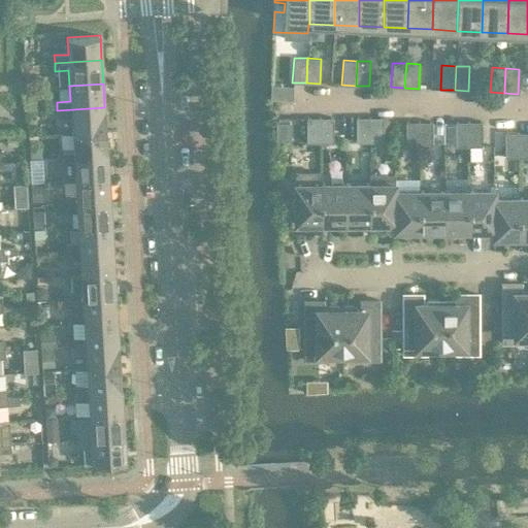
[(271,98),(279,99),(279,87),(271,86),(271,98)]
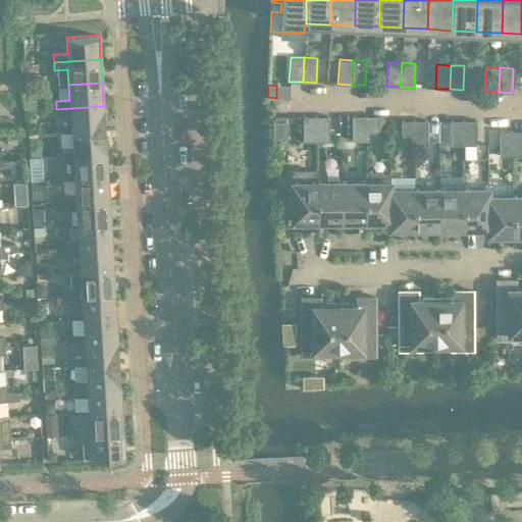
[(104,129),(103,106),(56,109),(57,116),(70,116),(71,132),(104,129)]
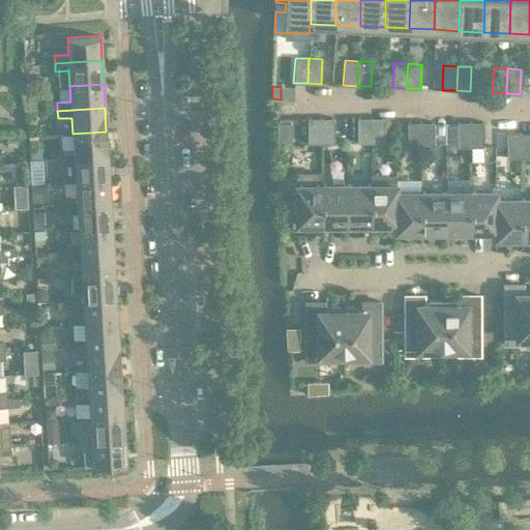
[(321,143),(321,118),(307,118),(307,143),(321,143)]
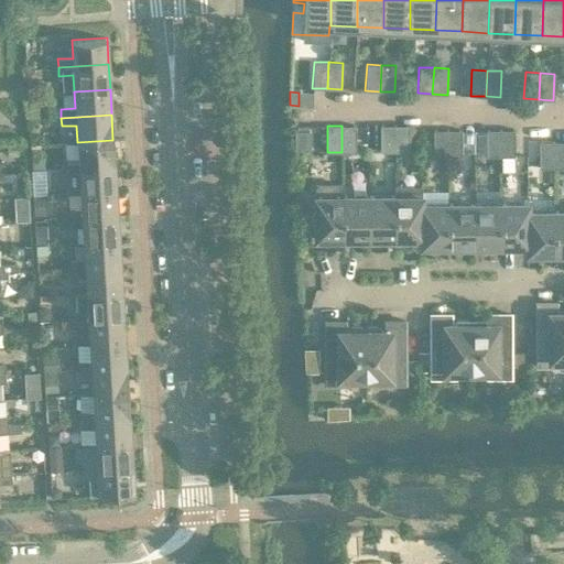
[(342,126),(342,152),(356,152),(356,126),(342,126)]
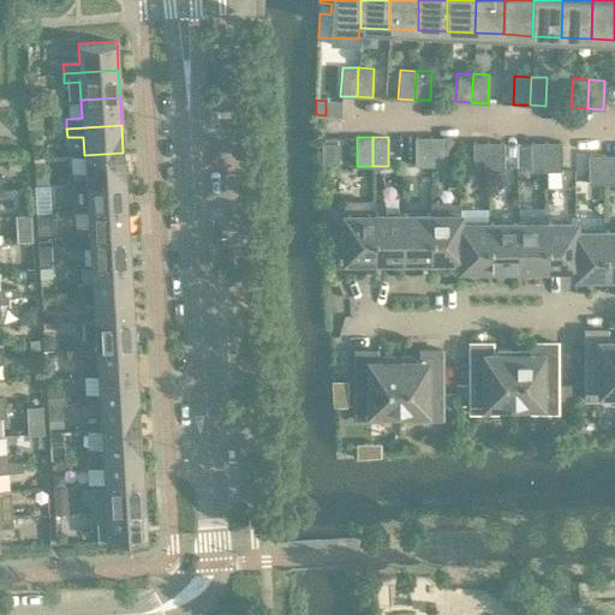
[(430,166),(430,137),(415,137),(415,166),(430,166)]
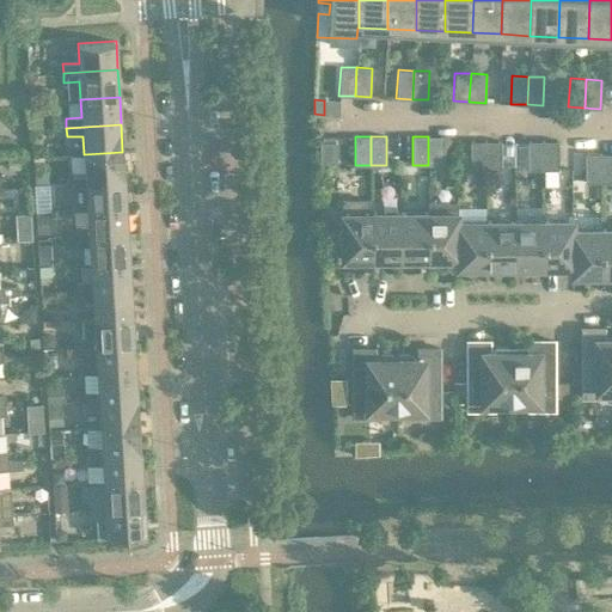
[(428,136),(428,165),(444,165),(444,136),(428,136)]
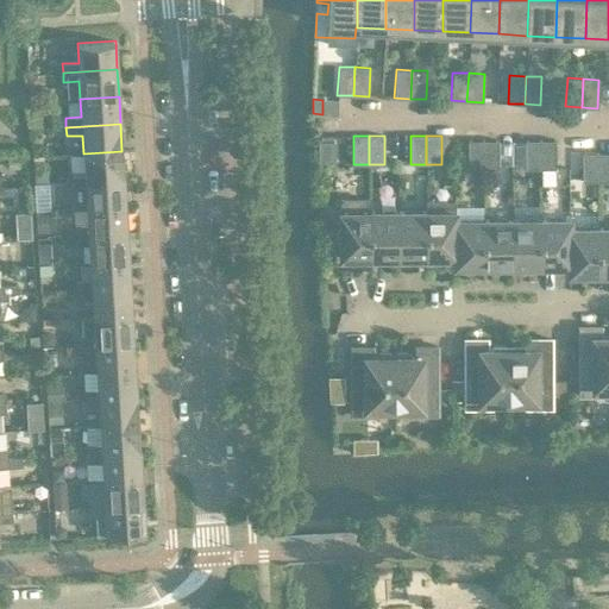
[(483,169),(483,140),(468,140),(468,169),(483,169)]
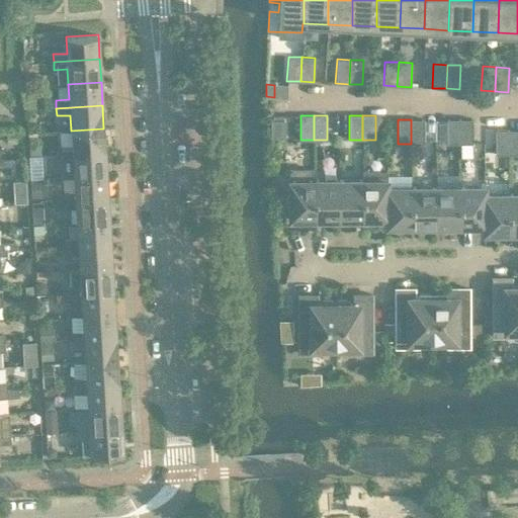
[(411,119),(411,144),(424,144),(424,119),(411,119)]
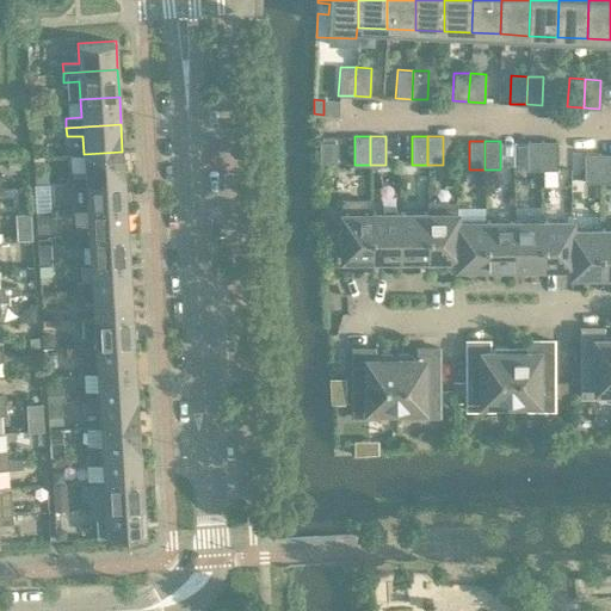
[(542,170),(542,141),(526,141),(526,170),(542,170)]
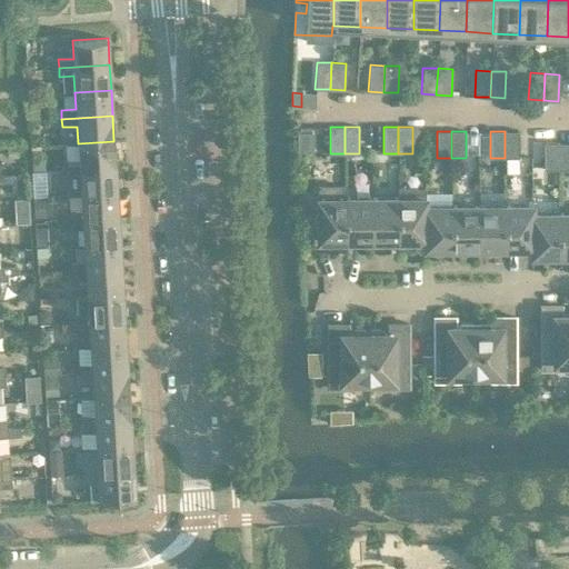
[(505,131),(505,158),(519,158),(519,131),(505,131)]
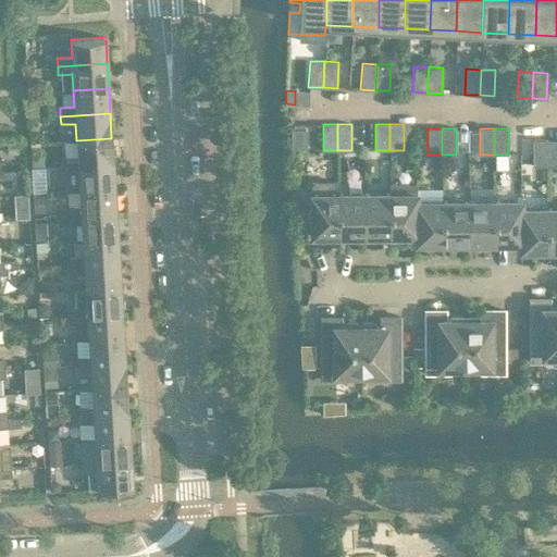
[(63,157),(63,165),(113,162),(111,138),(76,140),(77,157),(63,157)]
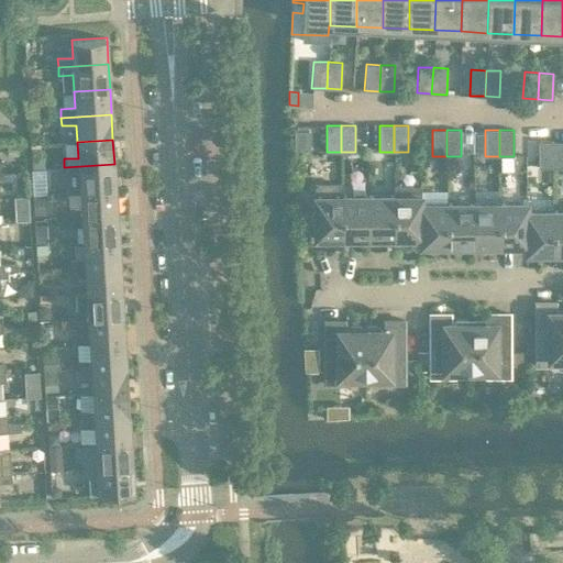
[(562,141),(552,142),(552,168),(562,167),(562,141)]
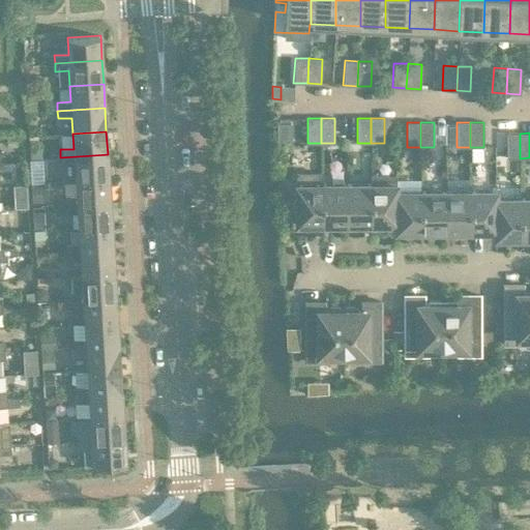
[(520,158),(520,134),(506,134),(506,158),(520,158)]
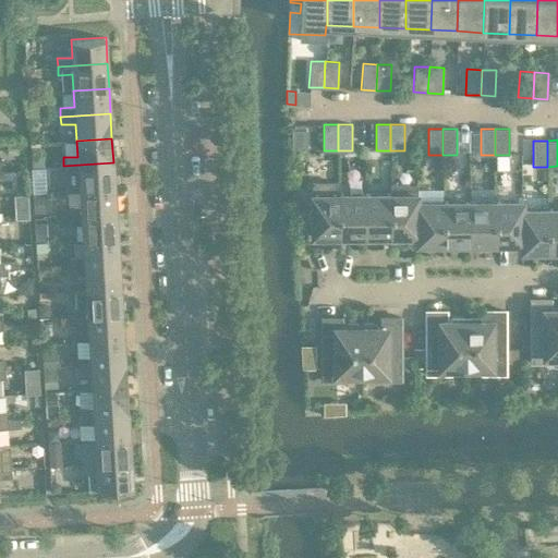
[(17,142),(7,143),(8,154),(19,154),(17,142)]
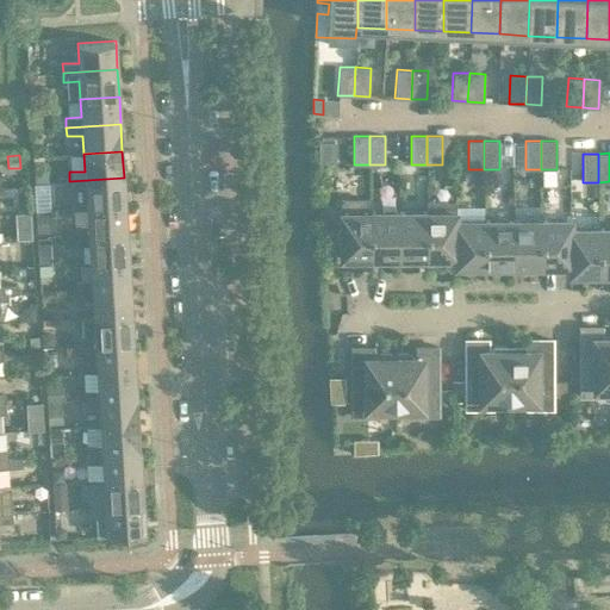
[(125,206),(124,178),(69,181),(70,191),(86,190),(87,207),(125,206)]
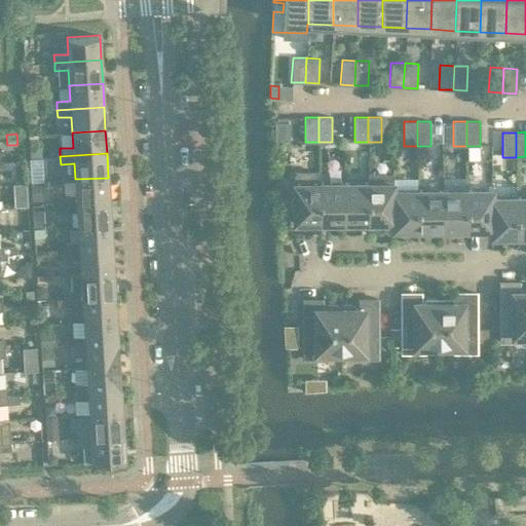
[(45,159),(31,159),(31,172),(46,171),(45,159)]
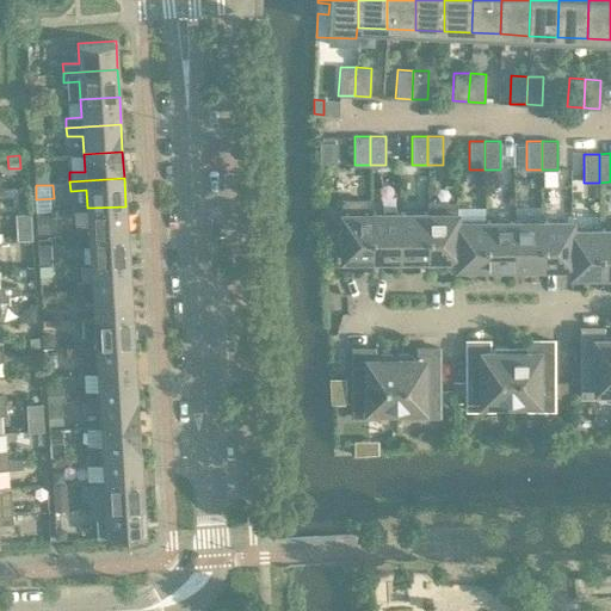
[(28,197),(18,197),(18,213),(29,211),(28,197)]
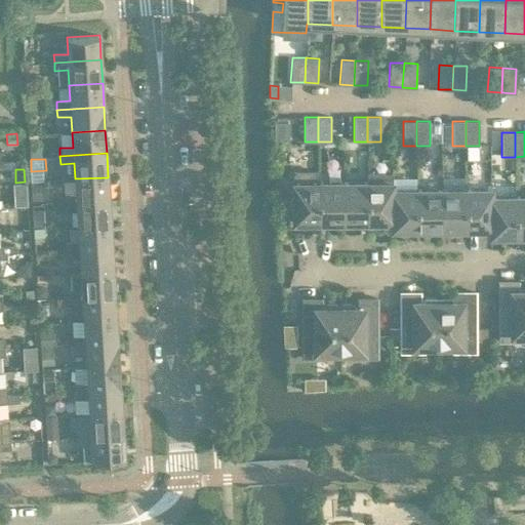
[(110,201),(108,177),(75,178),(76,195),(62,196),(63,203),(110,201)]
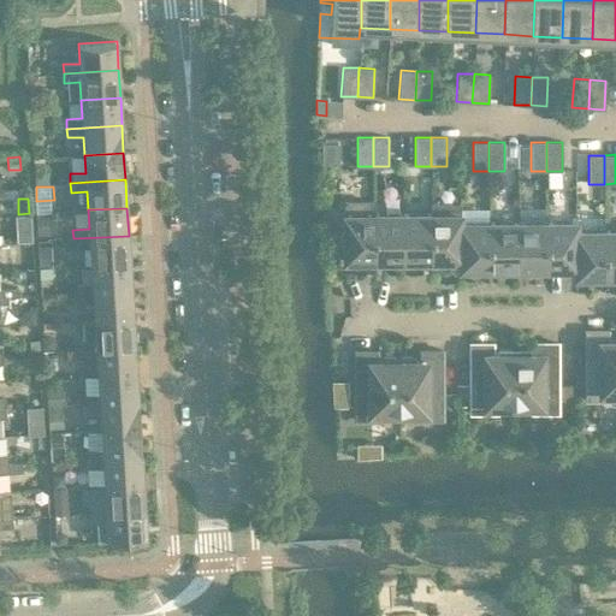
[(49,213),(36,214),(37,235),(51,235),(49,213)]
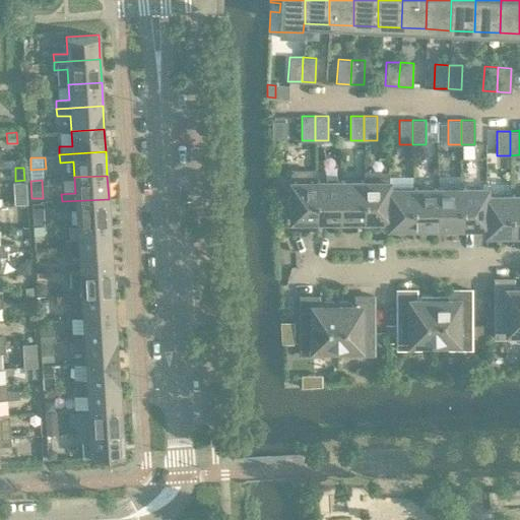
[(315,220),(315,181),(289,181),(289,196),(287,196),(287,204),(290,204),(290,220),(315,220)]
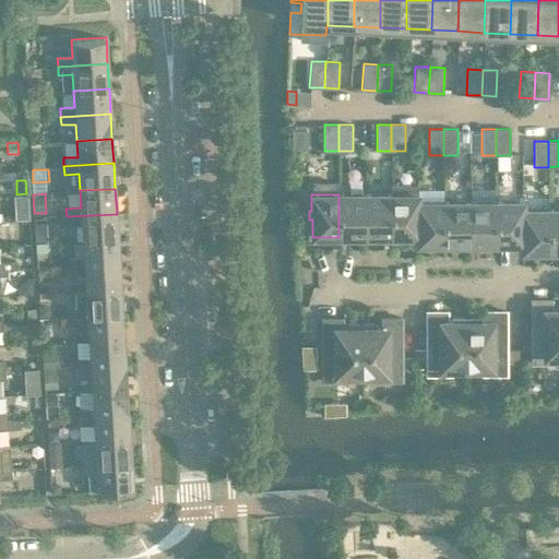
[(365,239),(365,194),(339,194),(339,237),(352,236),(352,239),(365,239)]
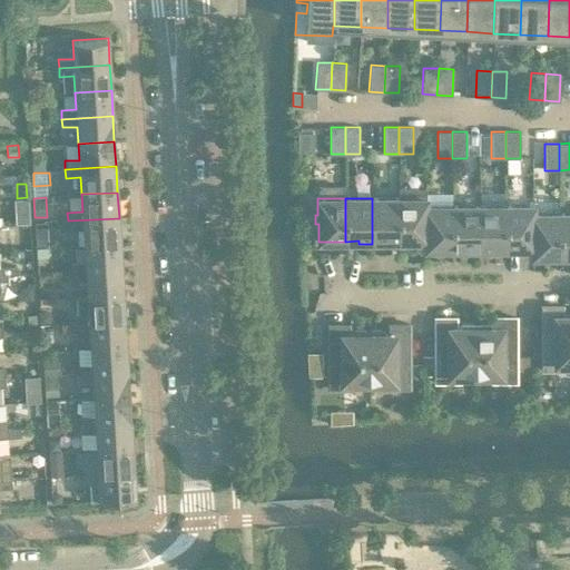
[(399,241),(399,198),(372,198),(372,244),(386,244),(386,241),(399,241)]
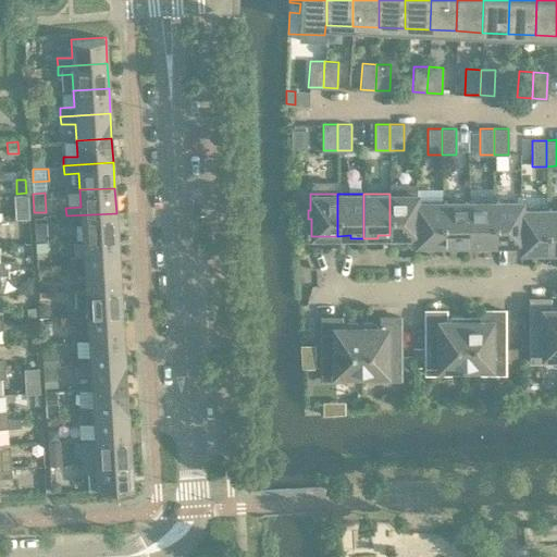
[(416,201),(417,201),(417,194),(390,194),(390,235),(404,235),(404,238),(416,238),(416,235),(416,201)]
